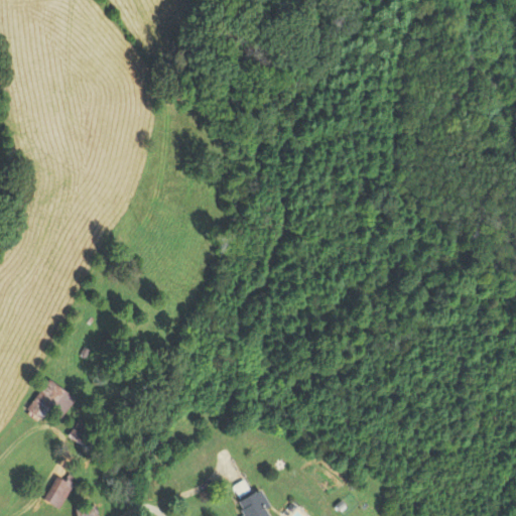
[(74,400),(48,379),(26,405),(52,426),(74,400)]
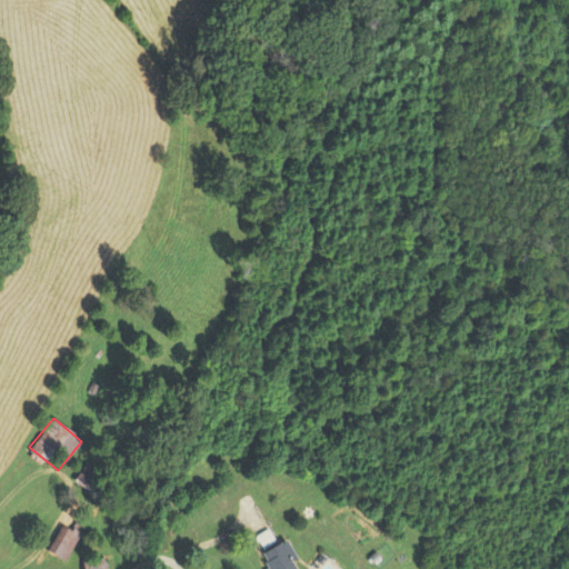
[(107,479),(86,462),(73,479),(95,495),(107,479)]
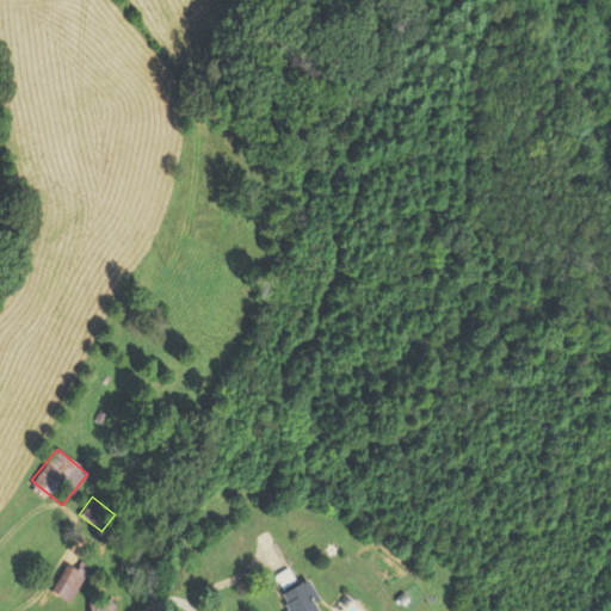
[(66,563),(49,591),(67,602),(90,567),(81,561),(75,569),(66,563)]
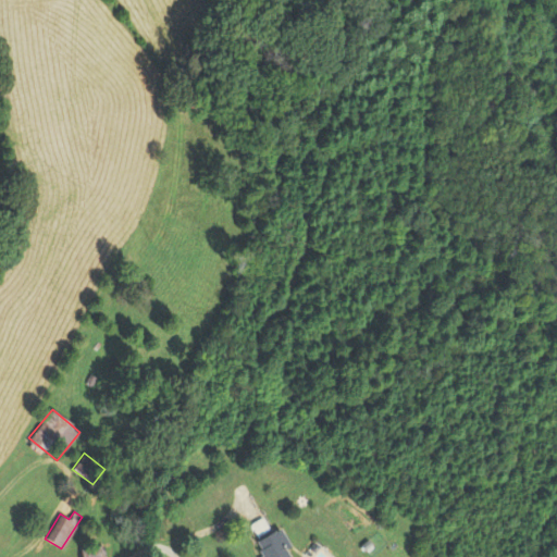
[(268,529),(260,519),(250,525),(258,535),(268,529)]
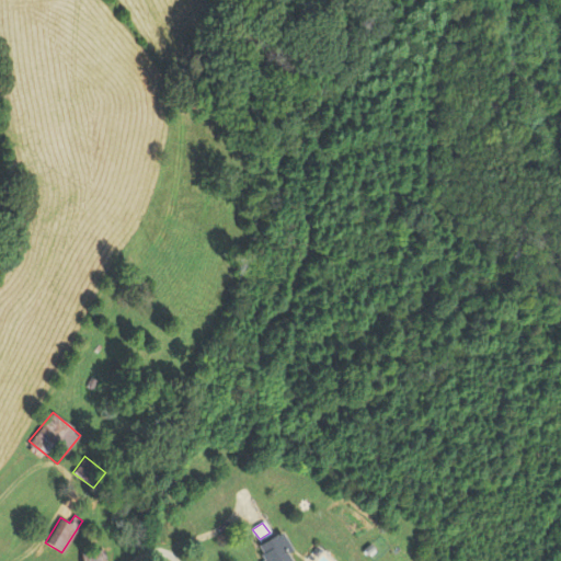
[(294,560),(278,534),(254,547),(262,560),(294,560)]
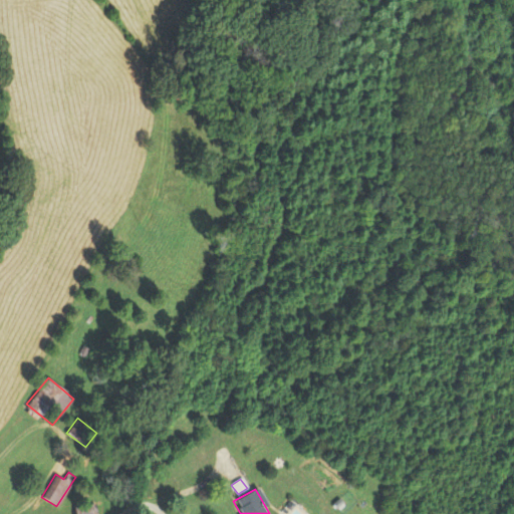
All buildings are outlined.
